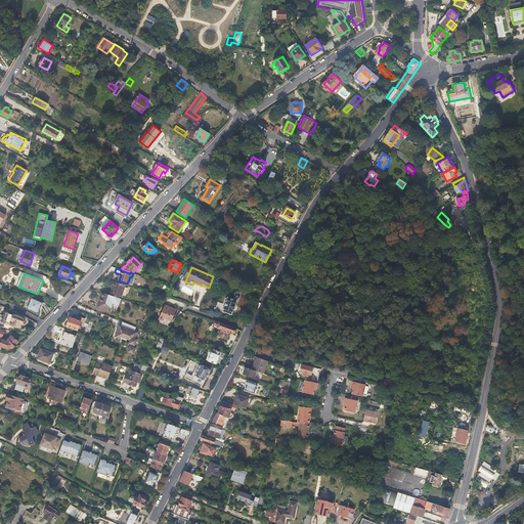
[(126,285),(115,281),(110,295),(121,298),(126,285)]
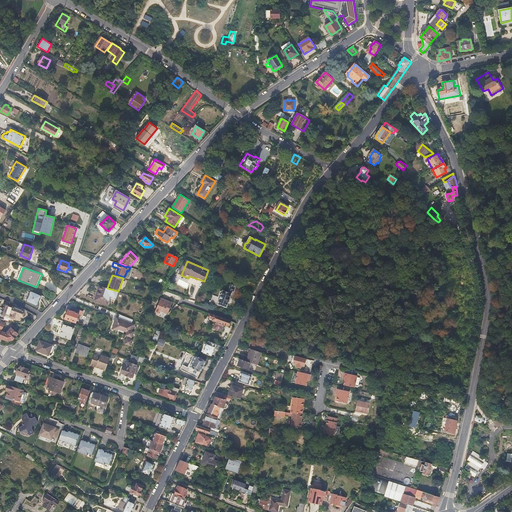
[(248,284),(256,288),(259,282),(250,279),(248,284)]
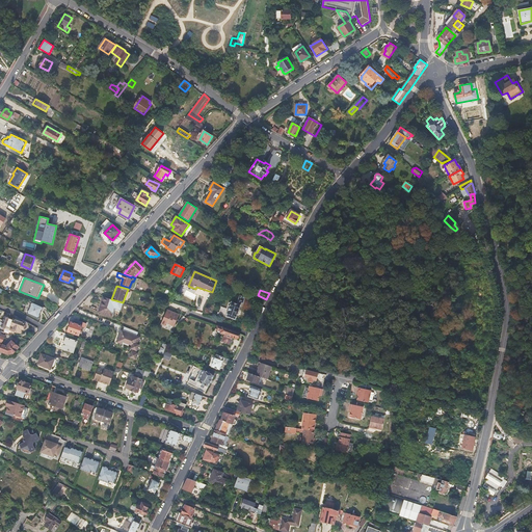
[(108,298),(104,296),(99,312),(101,313),(104,302),(106,303),(108,298)]
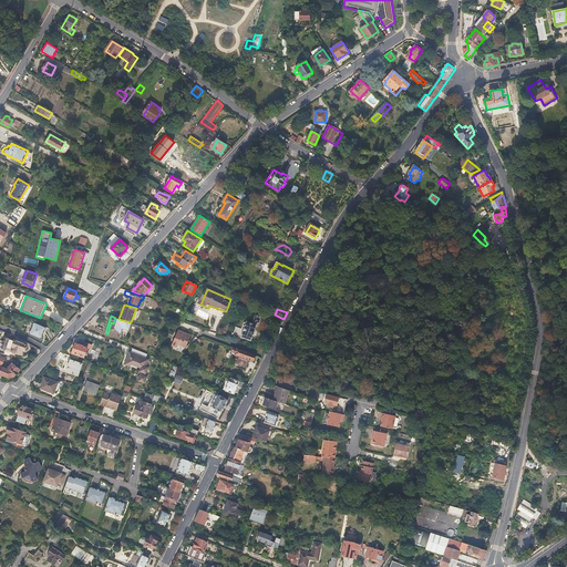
[(264,318),(258,316),(255,323),(249,321),(248,322),(246,322),(245,325),(246,327),(247,327),(243,337),(253,340),(255,334),(256,334),(257,331),(256,331),(259,322),(261,323),(264,318)]
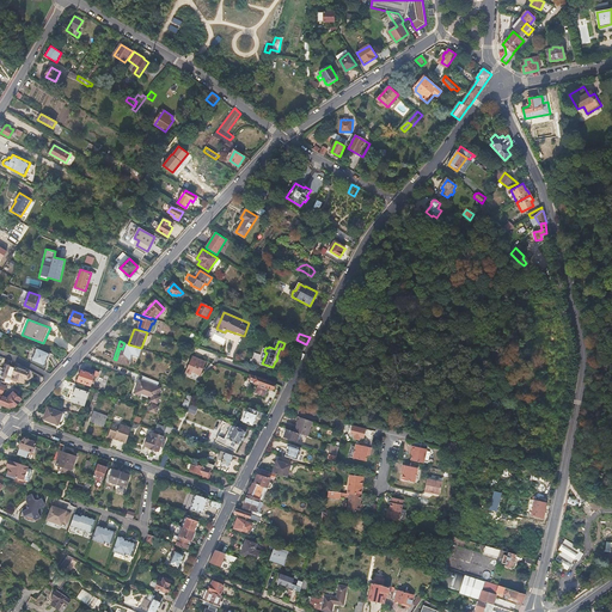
[(141,348),(128,344),(124,343),(122,349),(120,348),(116,360),(128,363),(132,356),(132,354),(140,356),(142,349),(141,348)]
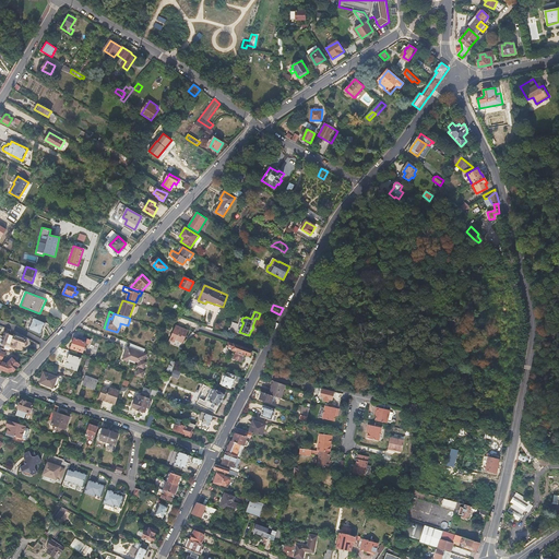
[(40,334),(46,322),(34,318),(28,330),(40,334)]
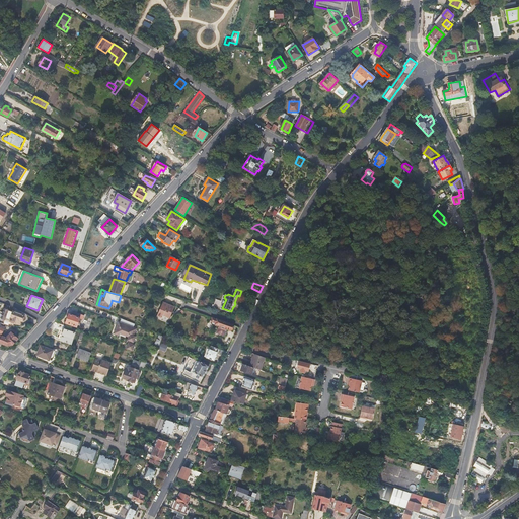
[(163,301),(157,315),(161,317),(162,314),(170,317),(174,306),(163,301)]
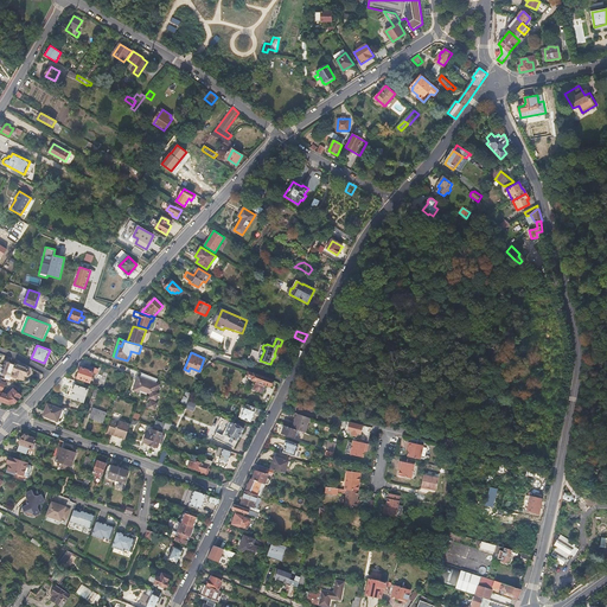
[(5,364),(1,372),(24,379),(25,375),(27,375),(27,371),(26,371),(26,370),(5,364)]
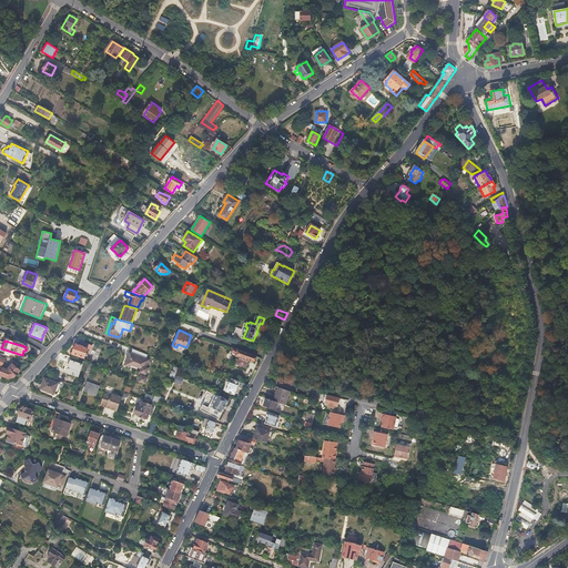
[(75,345),(72,354),(84,358),(88,350),(87,348),(88,345),(80,342),(79,346),(75,345)]
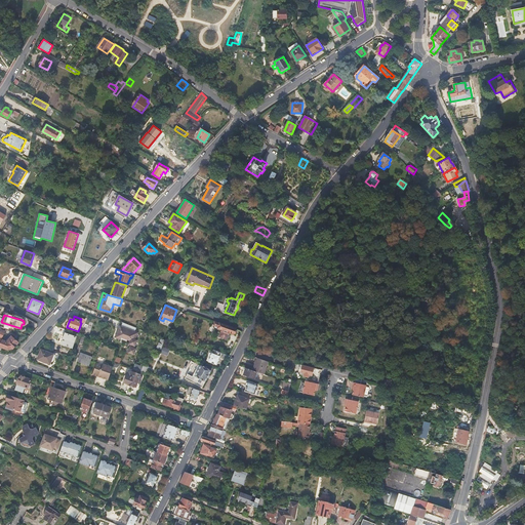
[(215,321),(214,324),(219,326),(219,328),(224,329),(224,330),(223,330),(219,336),(227,339),(230,333),(229,333),(230,332),(234,334),(235,333),(236,333),(237,332),(237,331),(237,330),(236,329),(215,321)]
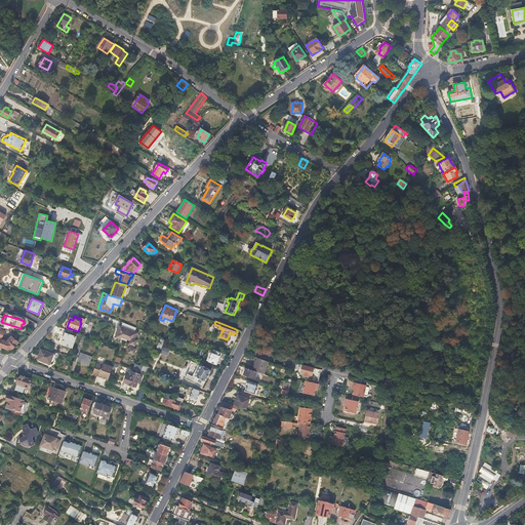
[(130,346),(127,352),(134,355),(136,348),(133,347),(134,346),(135,346),(137,339),(135,338),(138,332),(120,325),(119,328),(119,327),(115,337),(120,339),(121,336),(130,340),(129,344),(131,345),(131,346),(130,346)]
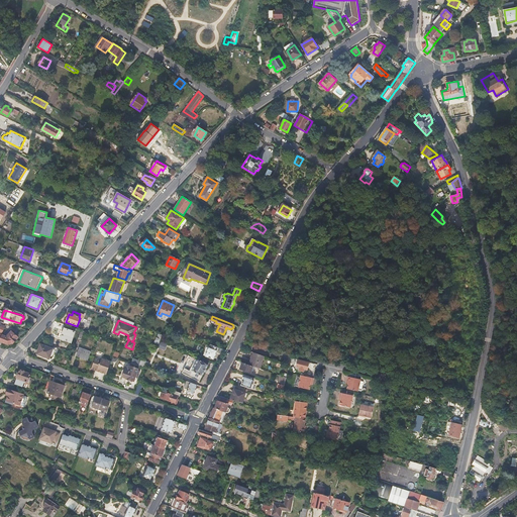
[(62,335),(63,336),(62,339),(71,342),(74,332),(64,328),(62,335)]
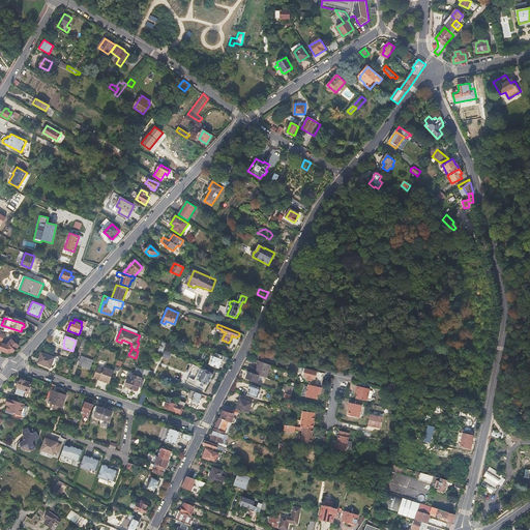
[(88,340),(83,339),(78,354),(82,355),(88,340)]
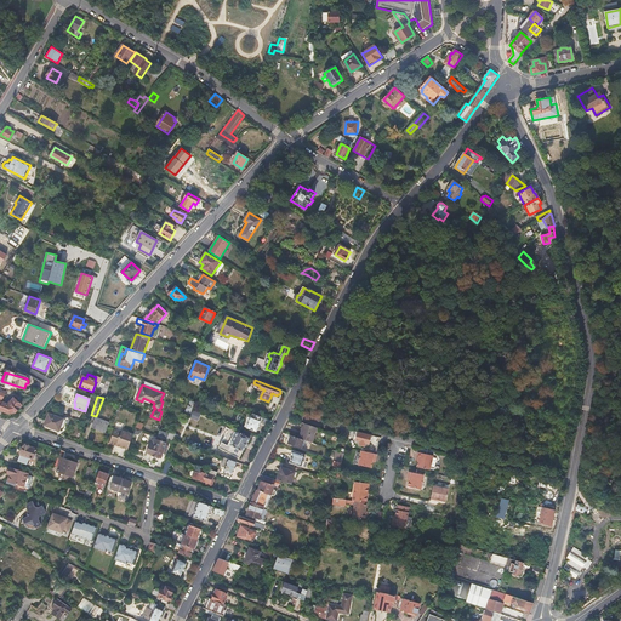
[(3,403),(0,408),(0,410),(11,412),(12,414),(15,411),(16,411),(22,405),(15,398),(9,405),(3,403)]
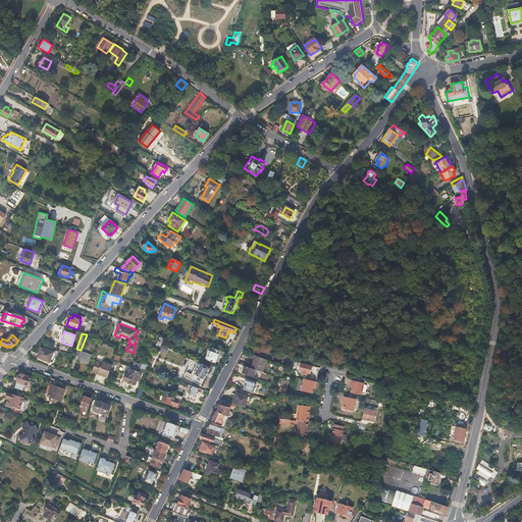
[(166,351),(167,346),(162,344),(164,338),(165,337),(160,335),(156,346),(160,347),(160,348),(166,351)]
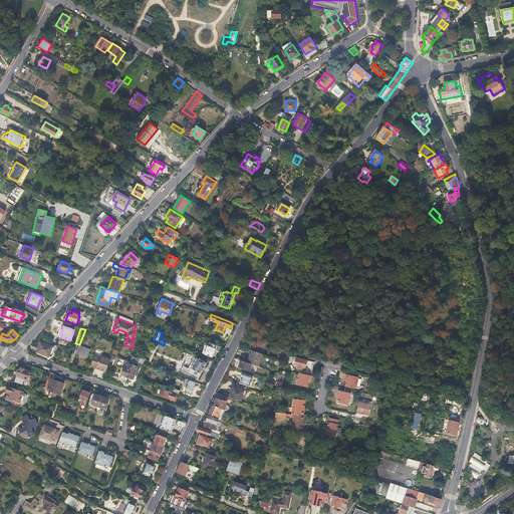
[(50,353),(52,346),(40,342),(37,351),(49,356),(50,353)]
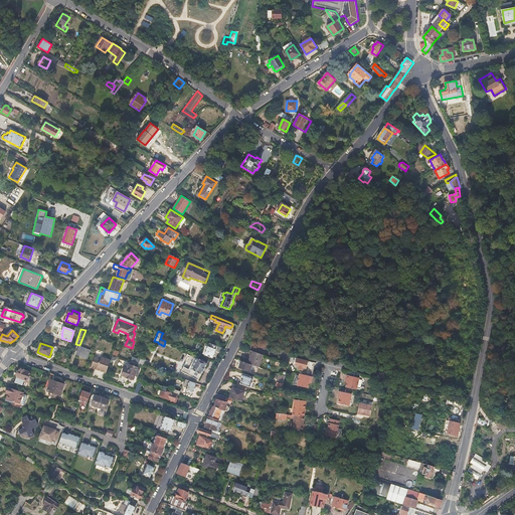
[(215,349),(216,345),(210,343),(209,346),(208,346),(205,355),(213,358),(216,350),(215,349)]
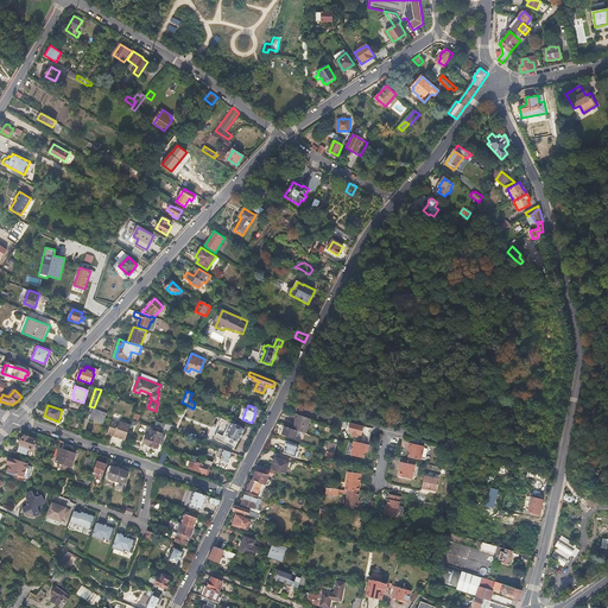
[(107,413),(94,409),(90,417),(103,422),(107,413)]
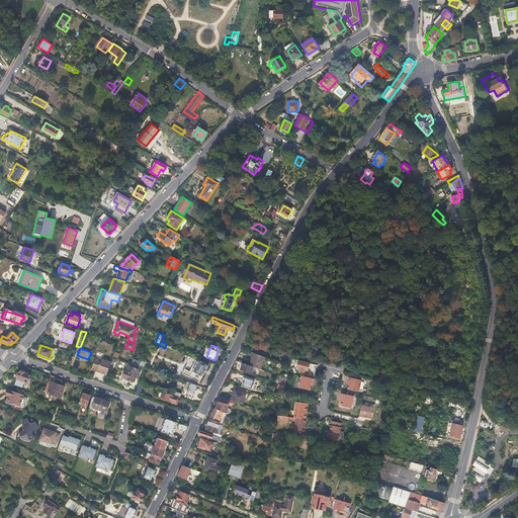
[(259,369),(263,356),(253,353),(249,365),(253,367),(255,367),(259,369)]
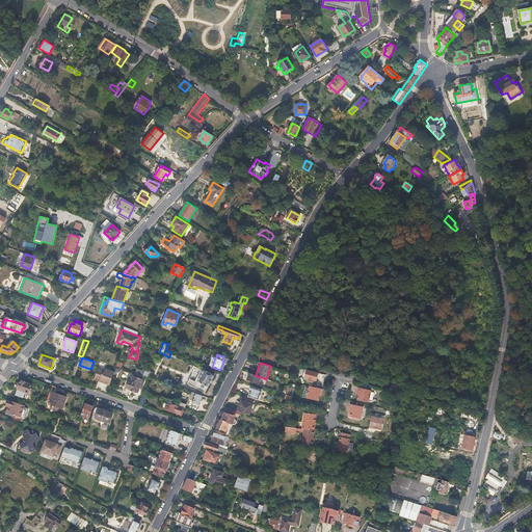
[(110,386),(114,372),(105,368),(104,370),(98,368),(95,379),(101,381),(101,380),(104,382),(103,382),(110,386)]
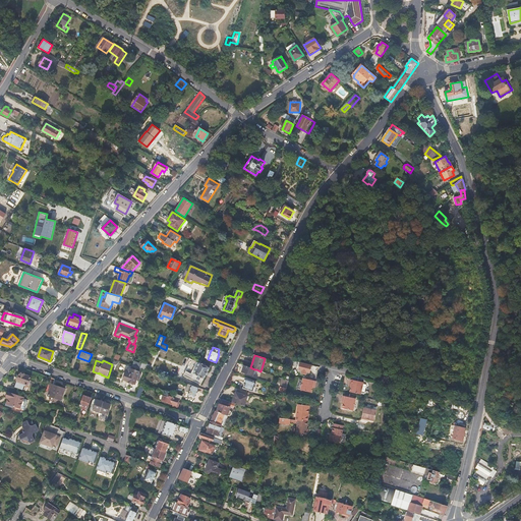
[(210,367),(199,362),(190,379),(200,385),(210,367)]
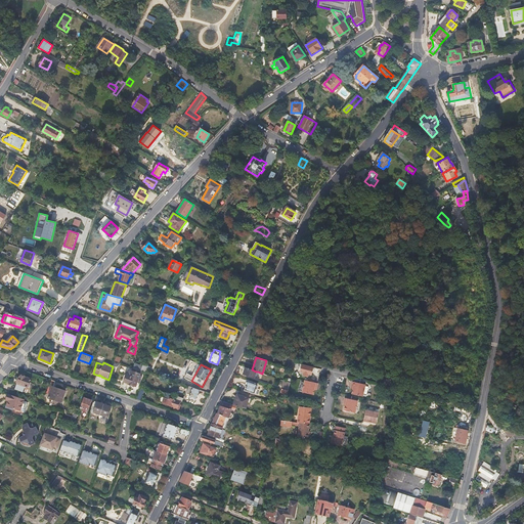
[(311,376),(313,367),(302,364),(300,373),(311,376)]
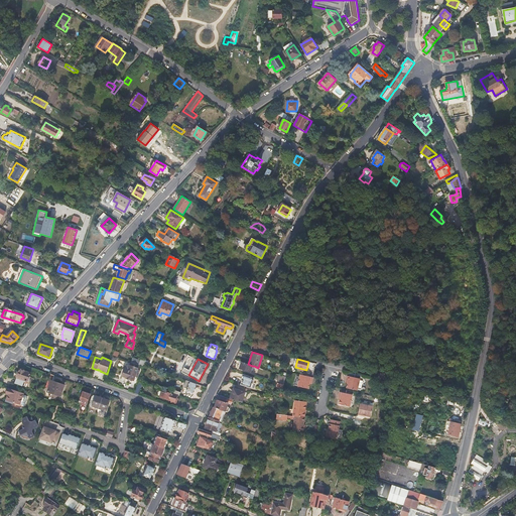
[(16,377),(14,383),(22,385),(24,380),(28,382),(29,378),(28,378),(30,372),(24,370),(24,369),(21,368),(21,369),(19,369),(18,374),(16,373),(15,376),(16,377)]
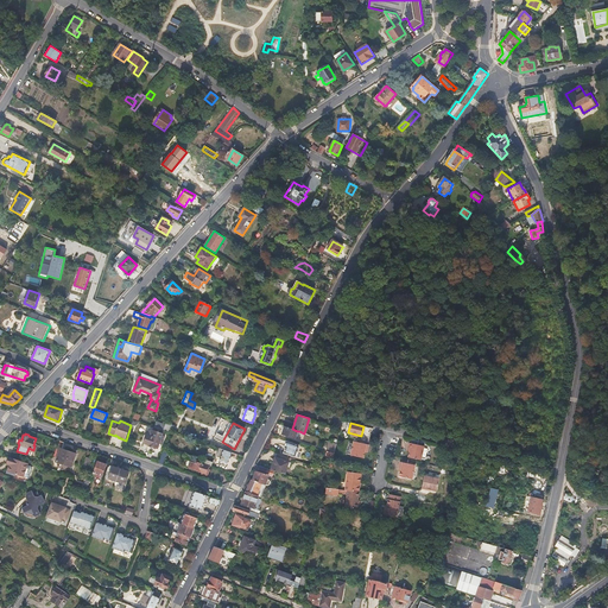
[(160,441),(152,437),(147,436),(145,443),(158,448),(159,444),(163,445),(164,442),(160,441)]
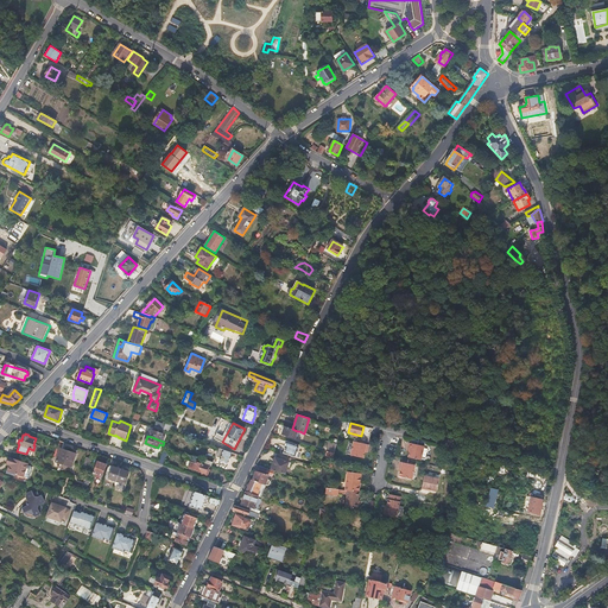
[(62,449),(64,443),(58,441),(55,451),(58,453),(56,461),(71,467),(75,454),(62,449)]
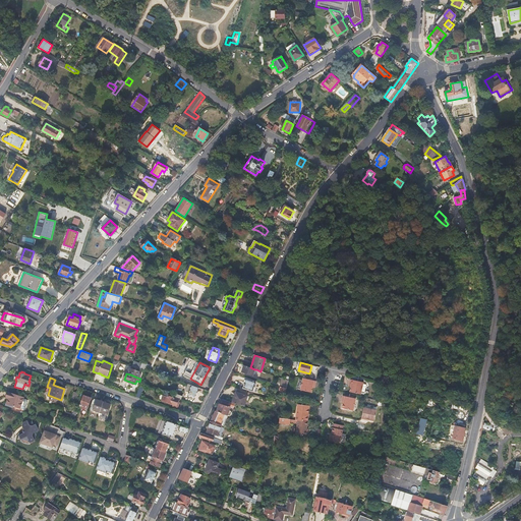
[(243,384),(244,384),(243,388),(252,391),(255,382),(245,378),(243,384)]
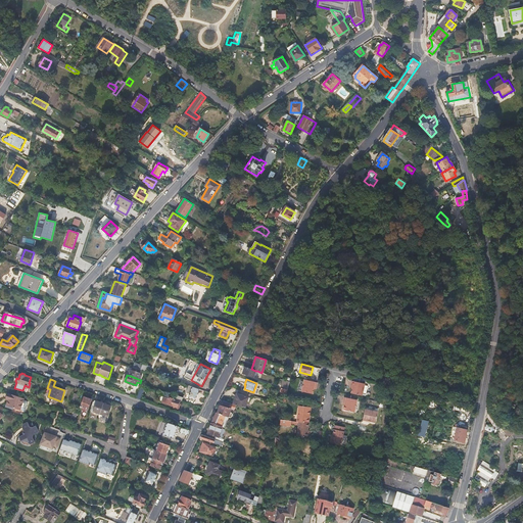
[(283,380),(281,387),(287,390),(289,382),(283,380)]
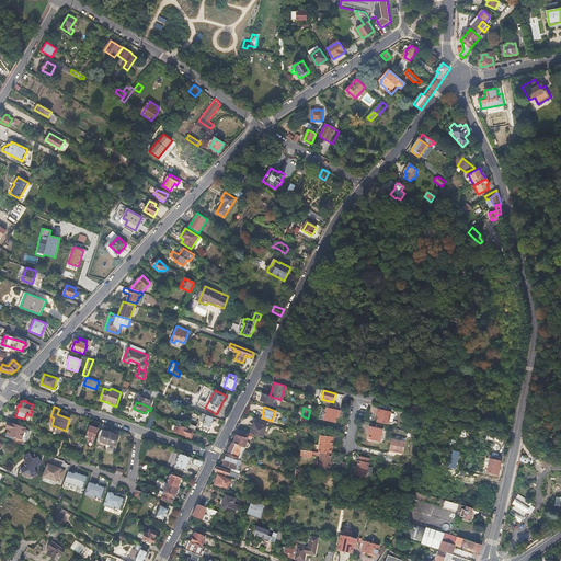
[(341,411),(327,408),(324,420),(335,423),(336,418),(338,414),(340,414),(341,411)]
